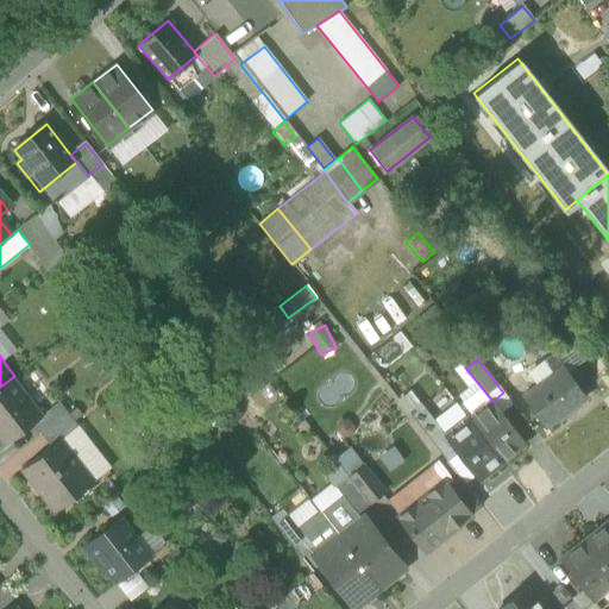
[(522,396),(546,426),(559,415),(565,422),(579,410),(575,403),(585,396),(563,366),(553,374),(550,368),(525,387),(528,391),(522,396)]
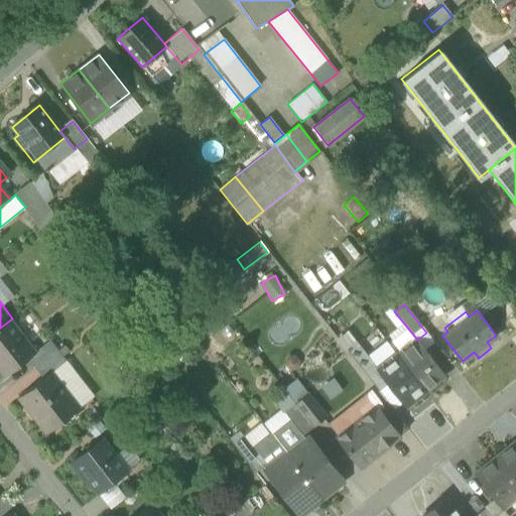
[(33,344),(12,318),(0,328),(0,367),(9,379),(31,362),(34,360),(26,350),(33,344)]
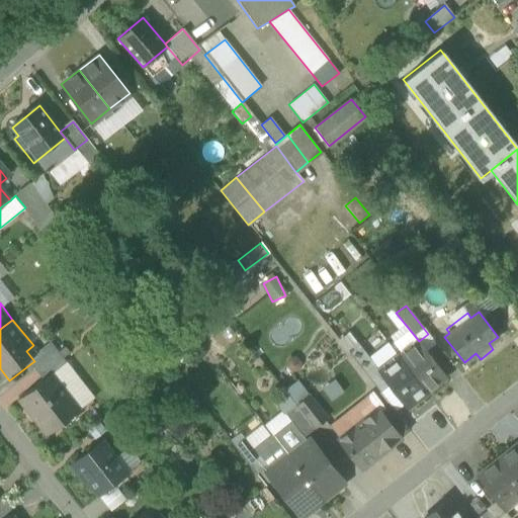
[(419,341),(399,357),(427,393),(446,377),(419,341)]
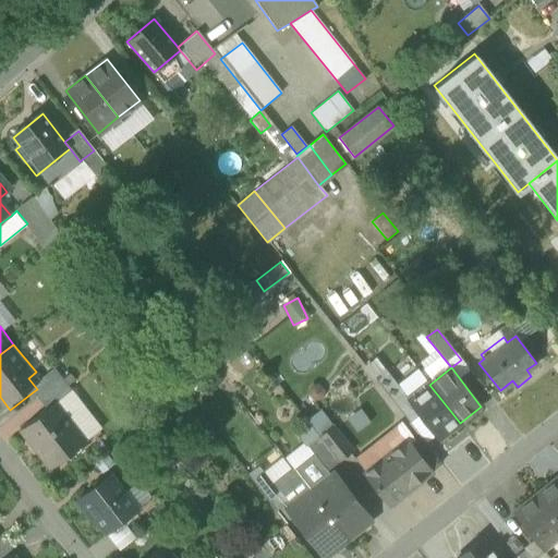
[(34,391),(38,398),(64,377),(60,371),(45,383),(37,389),(34,391)]
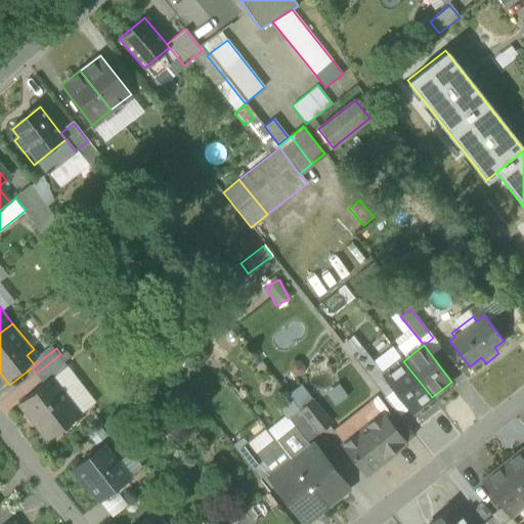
[(351,355),(374,384),(383,378),(359,348),(351,355)]
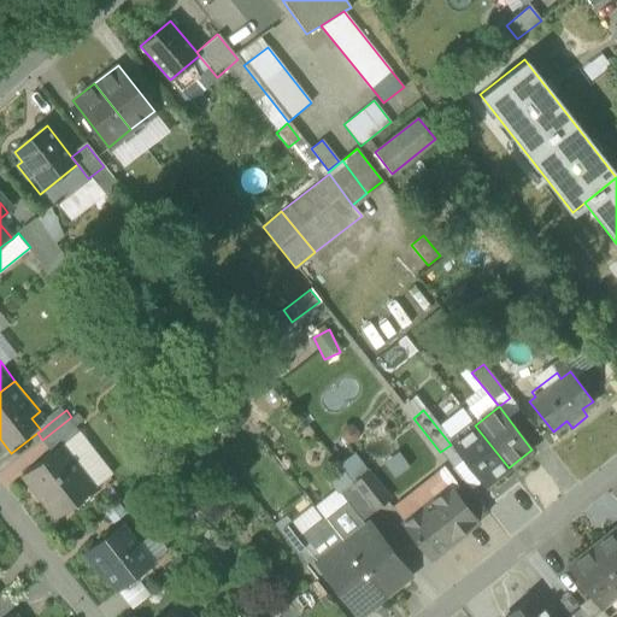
[(50,423),(40,411),(31,418),(41,430),(50,423)]
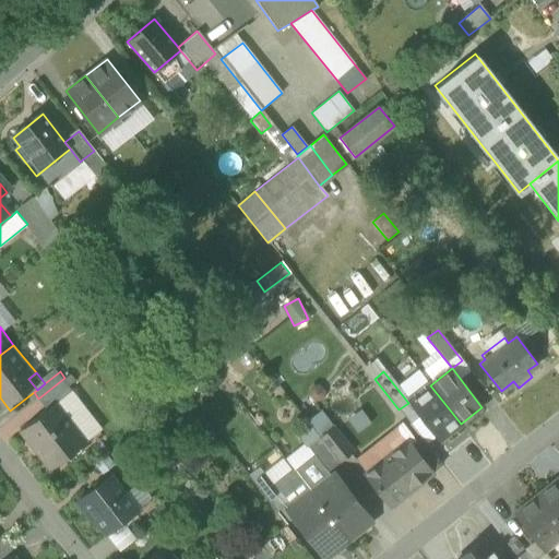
[(74,390),(64,378),(38,399),(48,409),(52,407),(56,404),(74,390)]
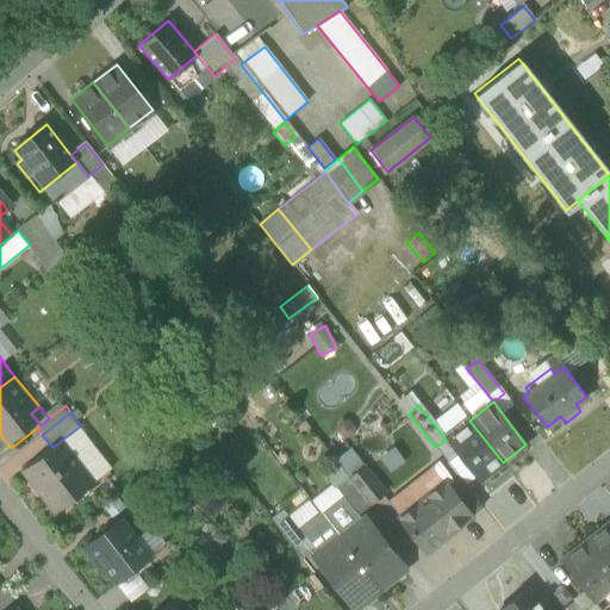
[(478,481),(503,462),(470,421),(446,440),(478,481)]
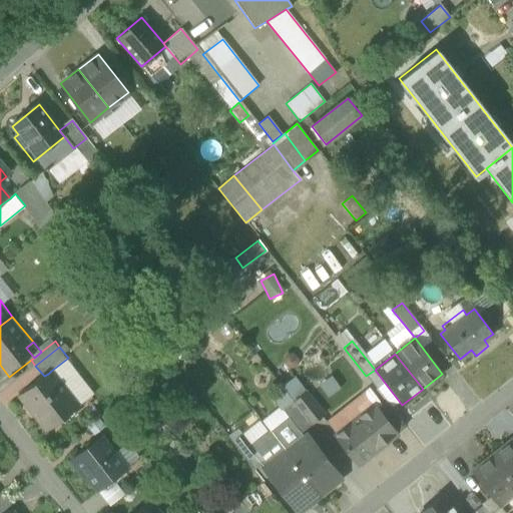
[(30,407),(48,430),(76,408),(59,386),(61,383),(51,371),(48,374),(44,376),(23,393),(33,405),(30,407)]
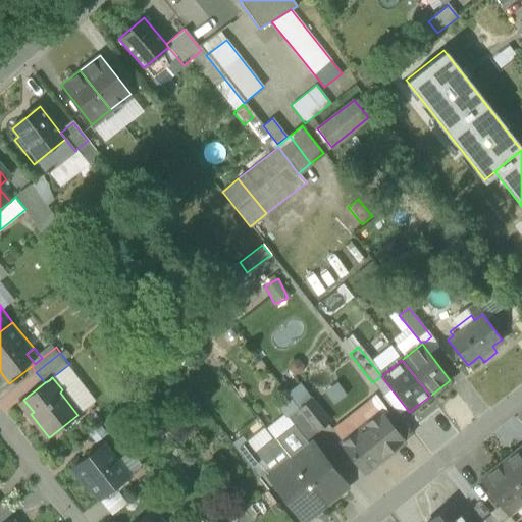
[(286,394),(298,409),(310,400),(299,384),(293,388),(286,394)]
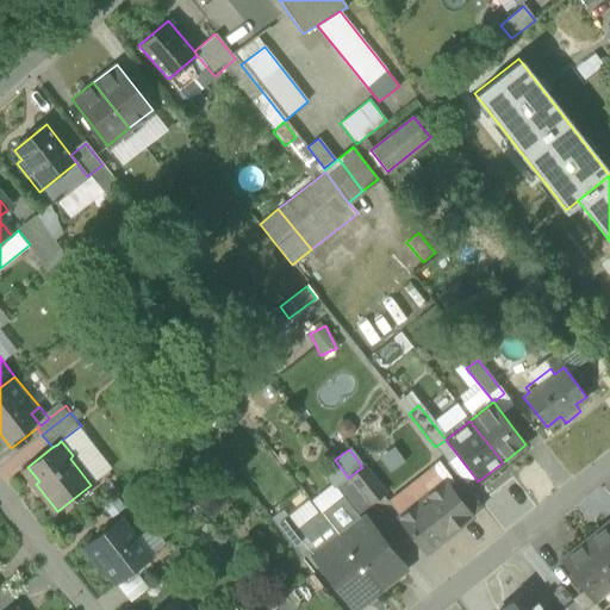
[(439,464),(434,467),(443,480),(448,486),(453,483),(439,464)]
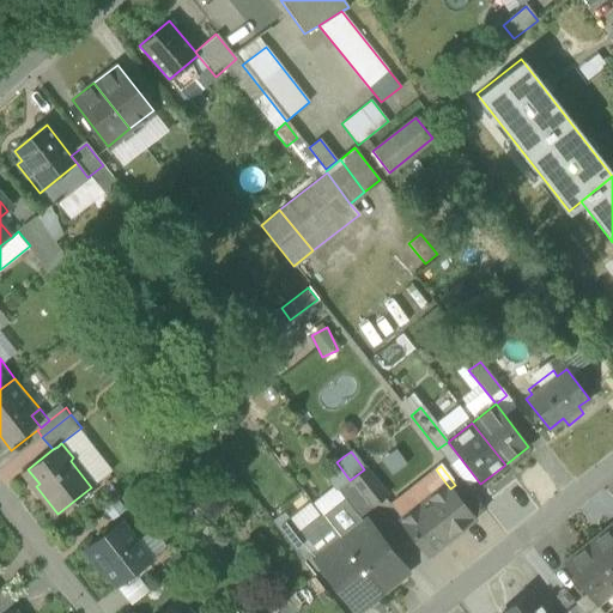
[(350,480),(371,507),(386,495),(365,468),(364,469),(350,480)]
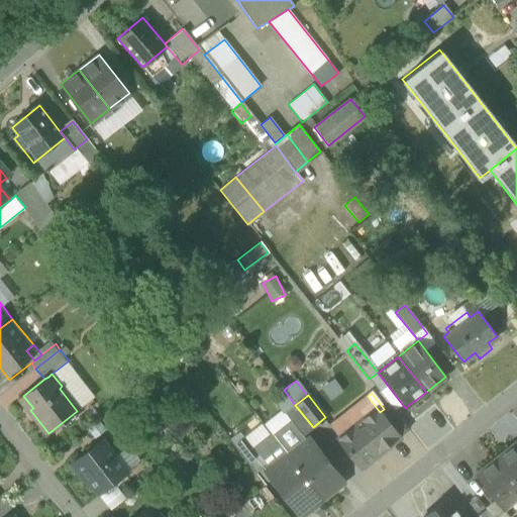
[(338,437),(376,407),(368,396),(329,426),(338,437)]
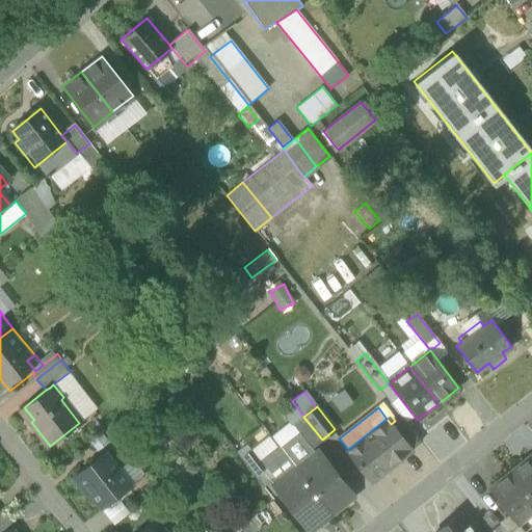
[(293,425),(312,448),(322,440),(303,417),(293,425)]
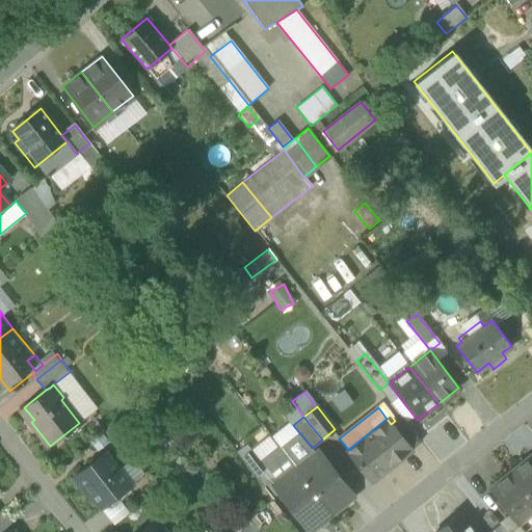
[(391,424),(410,449),(420,441),(400,417),(395,421),(391,424)]
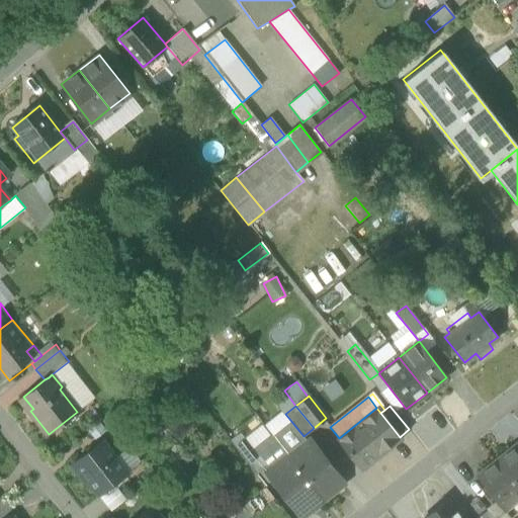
[(338,439),(361,469),(380,454),(379,452),(400,437),(380,413),(376,408),(339,438),(338,439)]
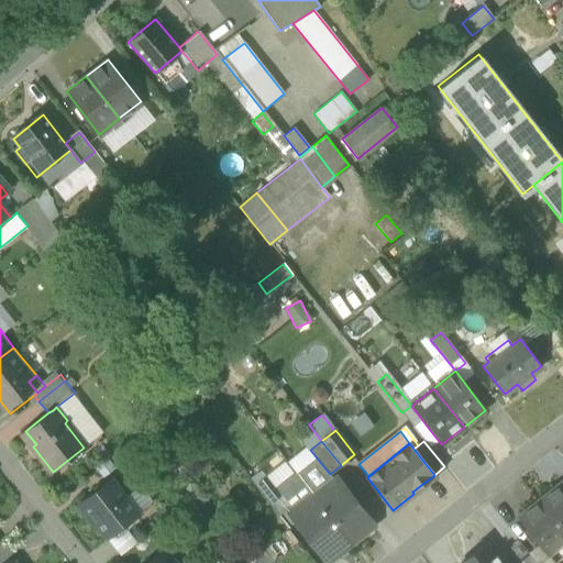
[(256,487),(278,515),(291,505),(269,476),(256,487)]
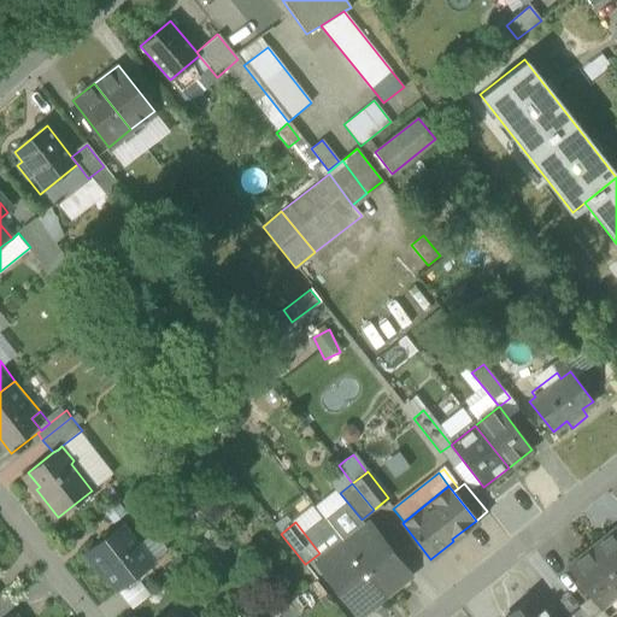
[(366,524),(344,542),(385,595),(407,577),(366,524)]
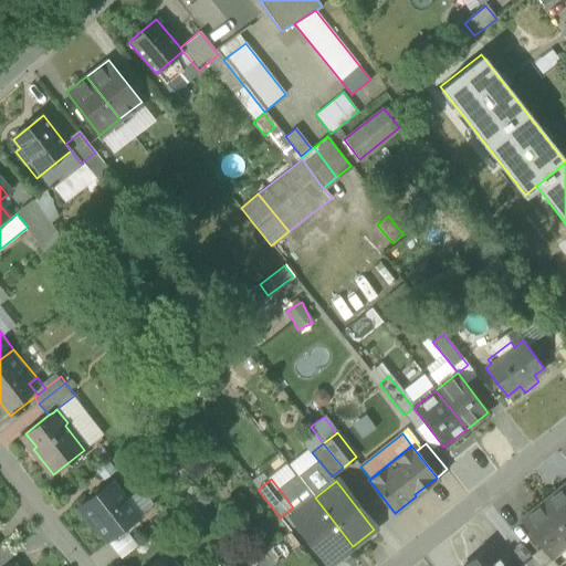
[(105,538),(106,540),(123,526),(138,515),(112,482),(77,509),(91,526),(94,523),(105,538)]
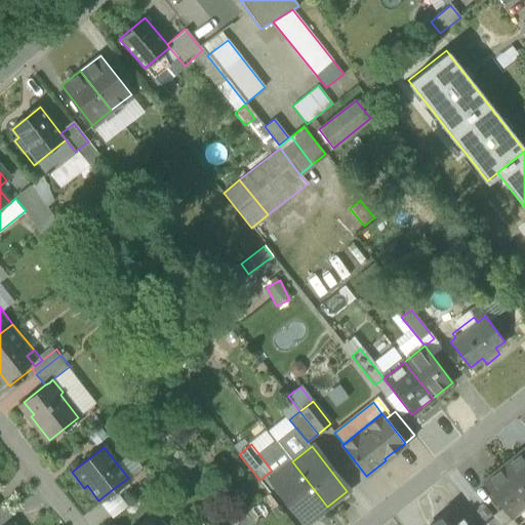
[(524,448),(503,466),(524,492),(524,448)]
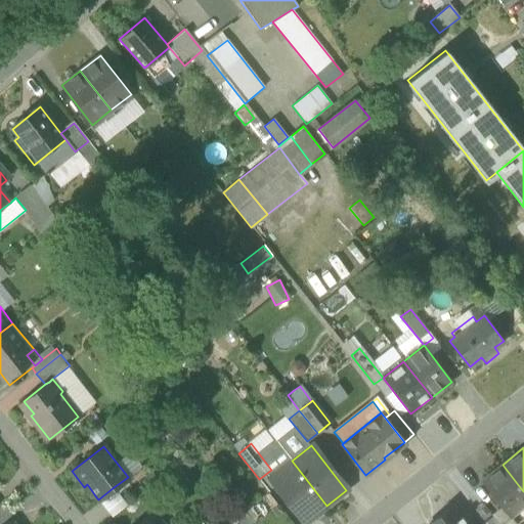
[(307,521),(326,506),(292,461),(271,476),(307,521)]
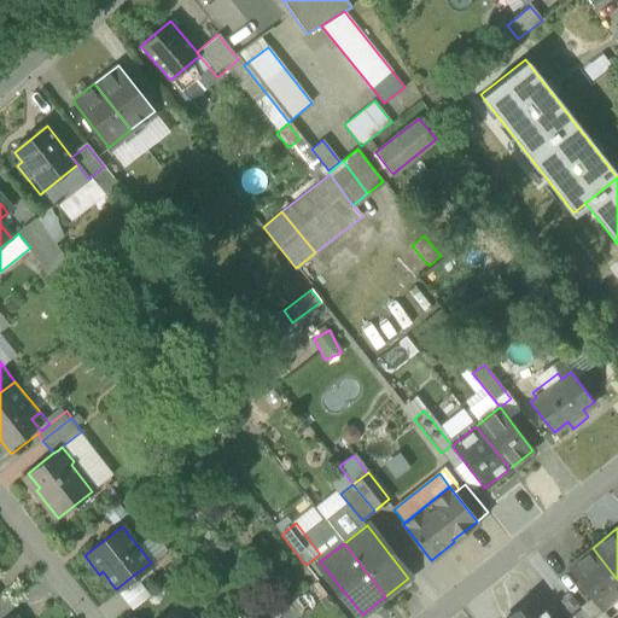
[(601,607),(617,594),(617,579),(593,548),(567,567),(593,599),(600,608),(601,607)]
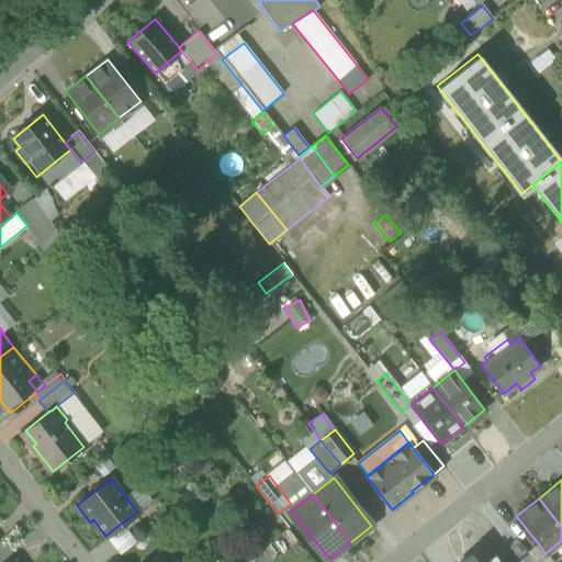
[(122,523),(105,536),(120,553),(136,541),(122,523)]
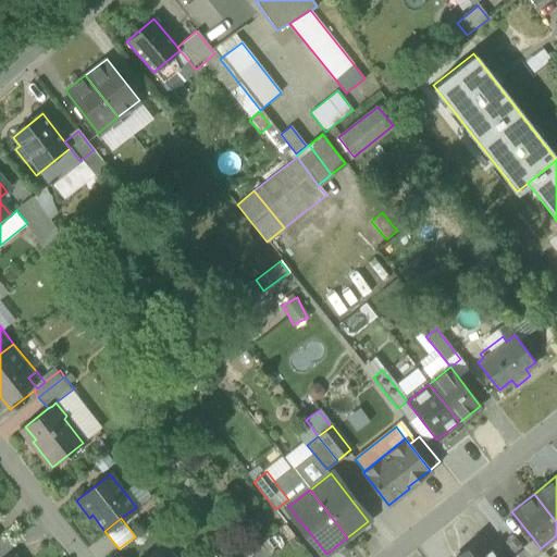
[(556,556),(556,535),(542,547),(548,556),(556,556)]
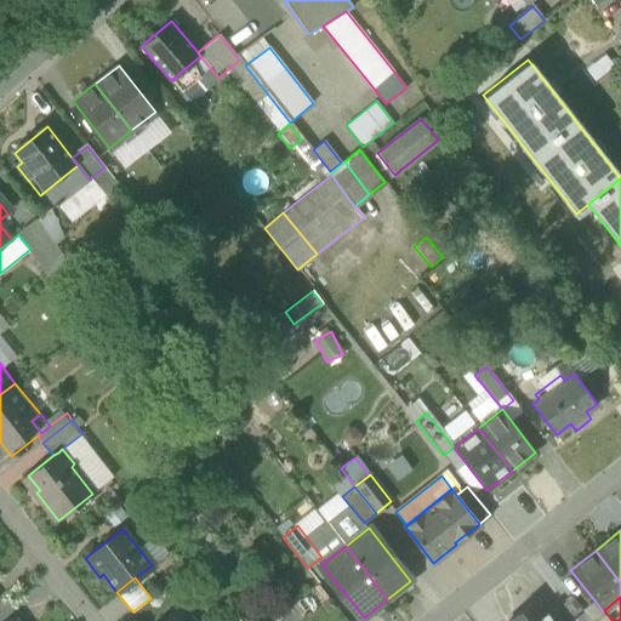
[(553,620),(536,599),(507,620),(553,620)]
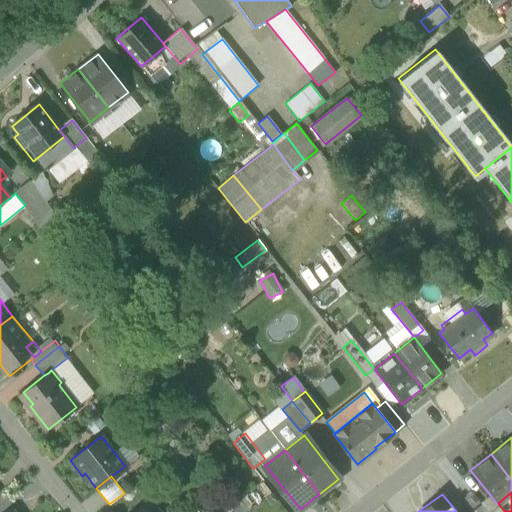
[(487,511),(504,511),(498,503),(497,504),(491,496),(481,503),(487,511)]
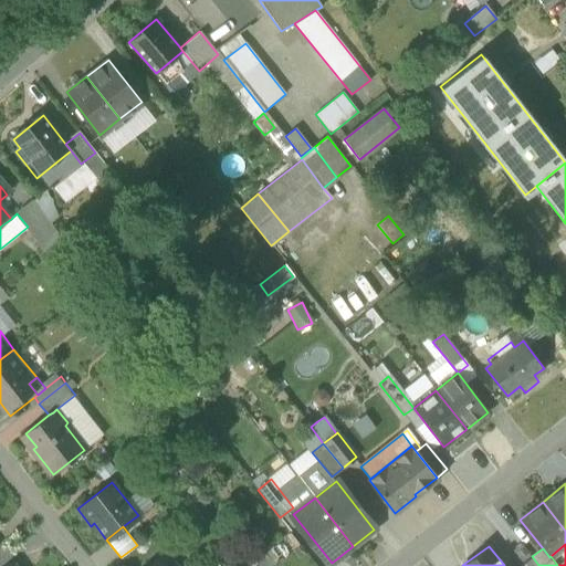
[(175,565),(165,553),(147,565),(175,565)]
